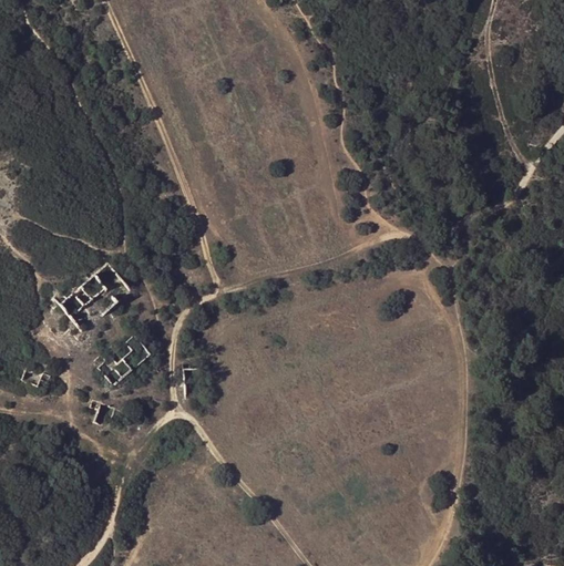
[(71,281),(50,299),(81,330),(132,290),(108,265),(78,290),(71,281)]
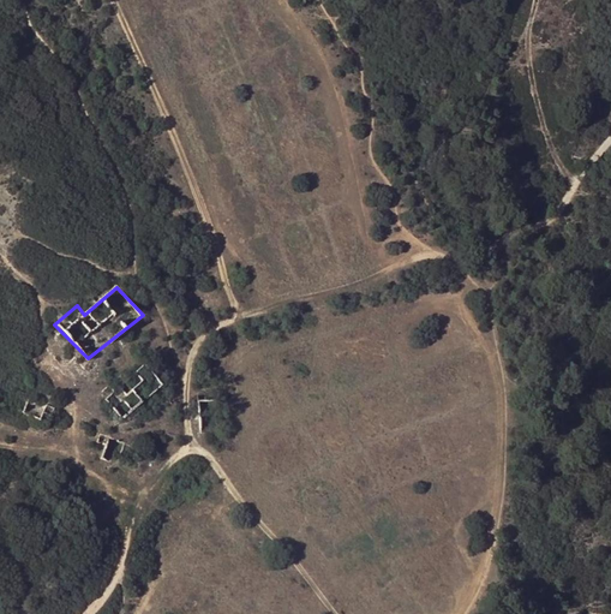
[(109,383),(100,391),(125,416),(166,383),(148,362),(118,391),(109,383)]
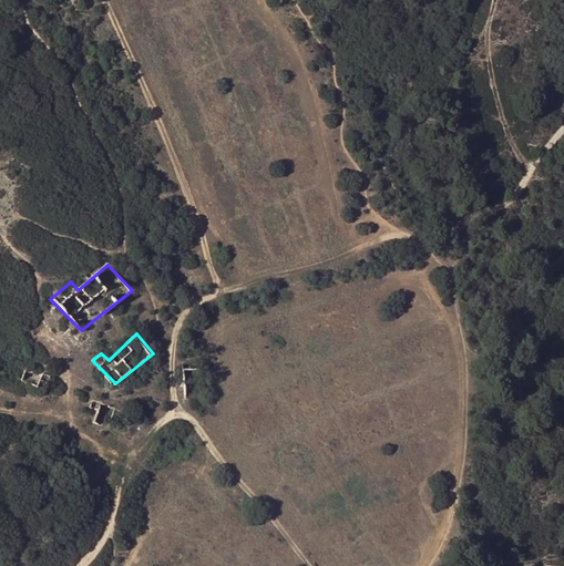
[(23,367),(20,380),(39,386),(43,372),(23,367)]
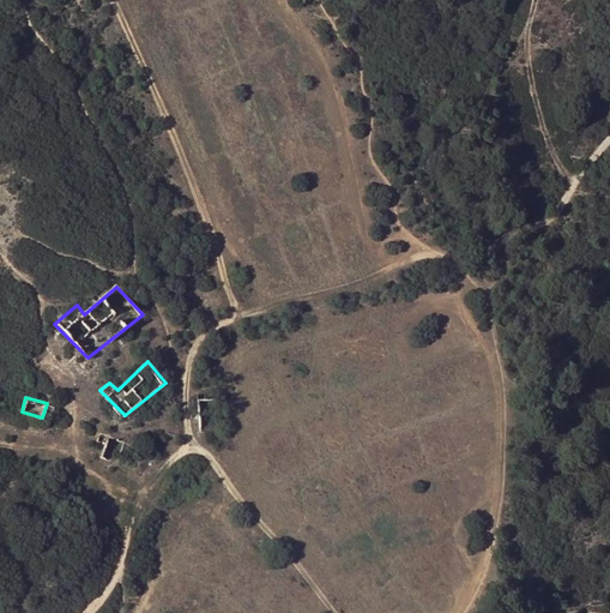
[(124,442),(98,433),(91,451),(116,461),(124,442)]
